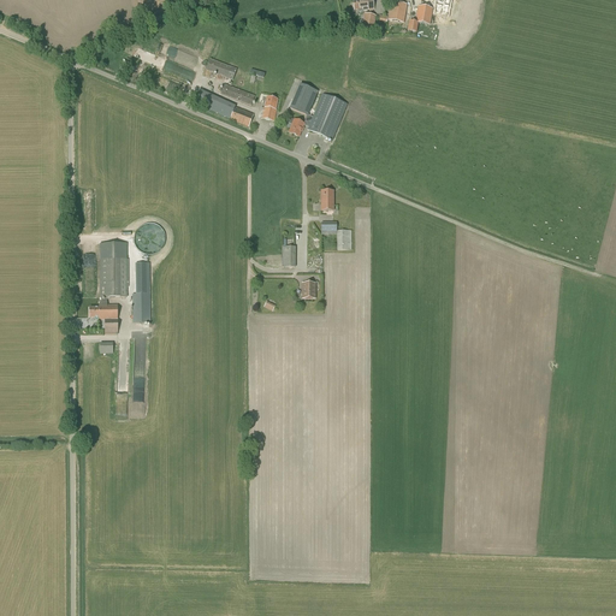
[(374,11),(372,0),(361,0),(353,1),(354,11),(362,10),(362,12),(374,11)]
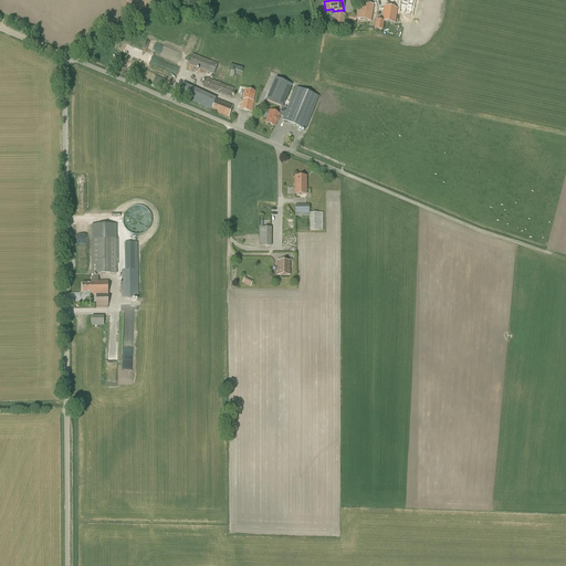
[(400,0),(399,12),(411,14),(412,0),(400,0)]
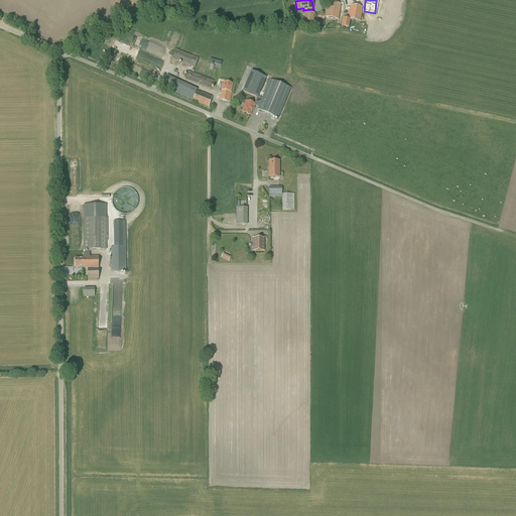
[(338,20),(341,5),(336,4),(333,4),(333,3),(331,3),(329,10),(326,9),(325,17),(330,18),(330,17),(333,17),(333,19),(338,20)]
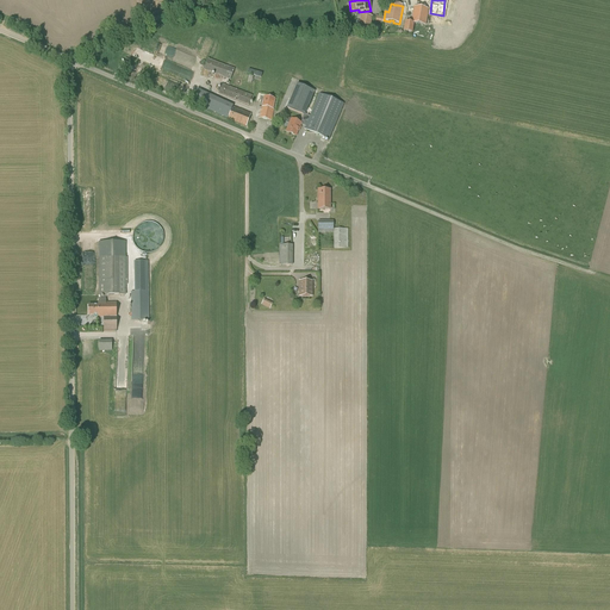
[(414,24),(425,25),(429,8),(414,6),(411,23),(405,22),(404,31),(412,32),(414,24)]
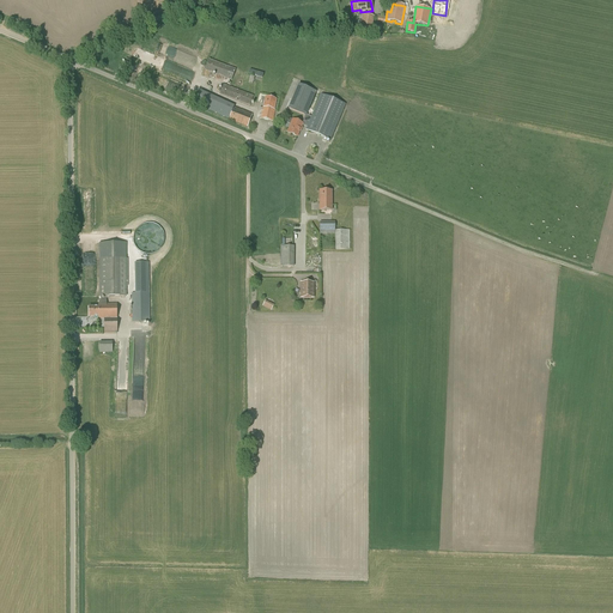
[(374,17),(363,14),(360,31),(370,34),(371,34),(374,17)]
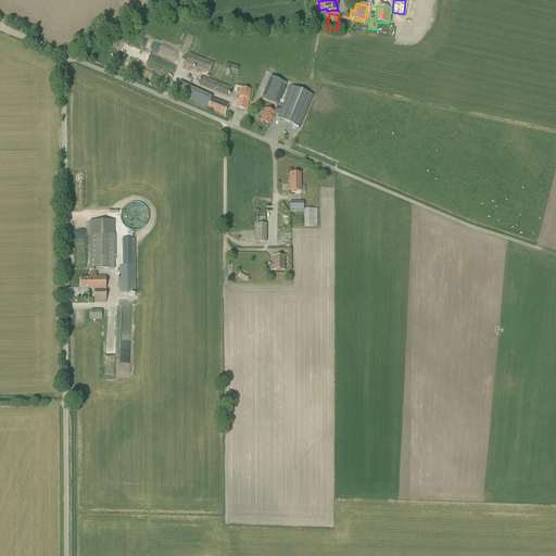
[(142,53),(140,60),(164,67),(166,62),(142,53)]
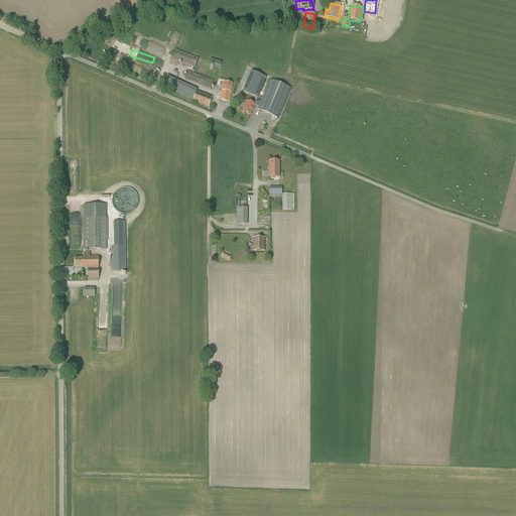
[(195,68),(199,58),(194,56),(176,49),(172,58),(190,66),(195,68)]
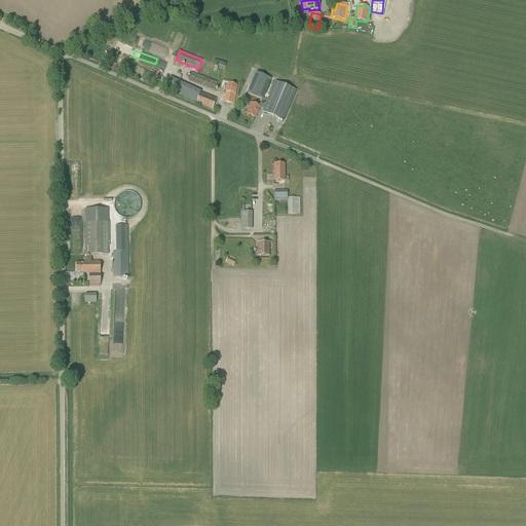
[(215,90),(218,82),(191,72),(188,81),(215,90)]
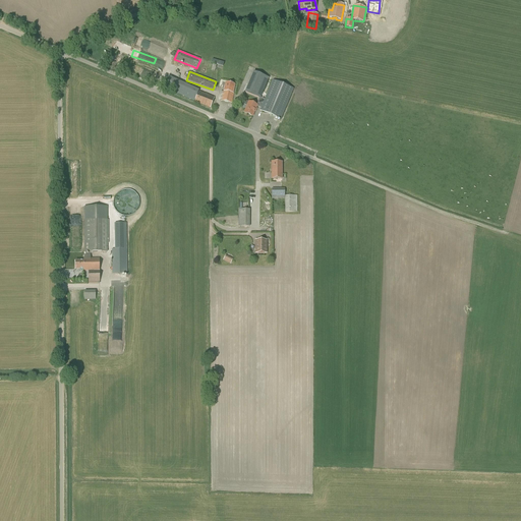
[(244,93),(259,99),(261,98),(269,78),(253,71),(244,93)]
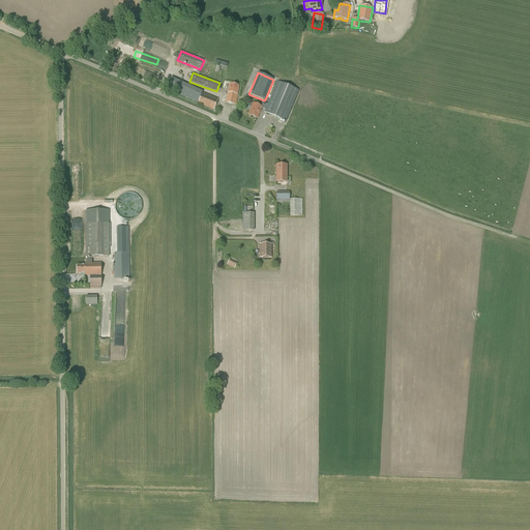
[(169,90),(198,102),(202,92),(202,91),(173,79),(169,90)]
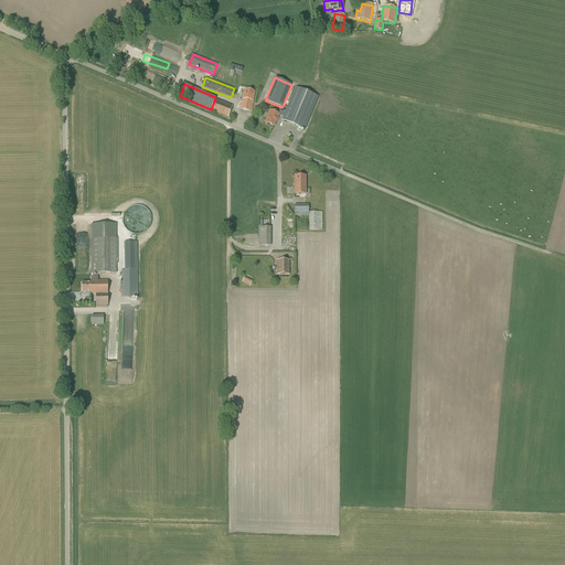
[(305,130),(319,96),(296,86),(287,107),(283,106),(281,107),(278,114),(269,110),(265,123),(274,126),(279,116),(283,117),(281,120),(305,130)]
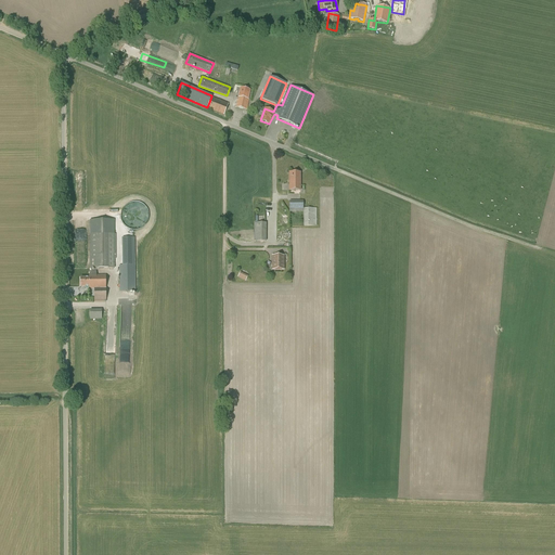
[(248,100),(250,90),(241,88),(239,98),(237,98),(236,107),(247,110),(249,100),(248,100)]
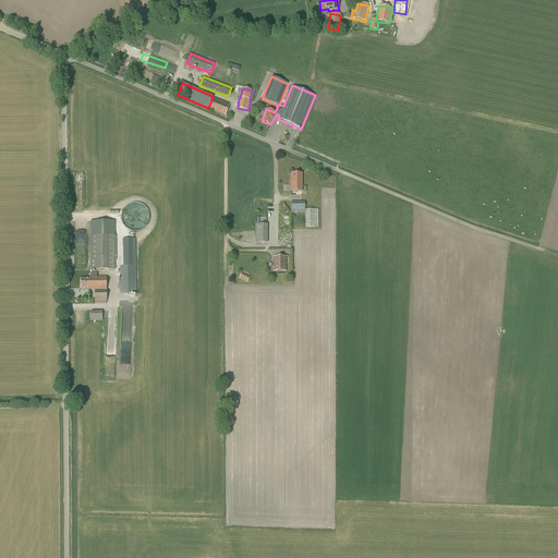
[(208,108),(208,109),(226,116),(228,110),(230,104),(221,100),(213,97),(208,108)]
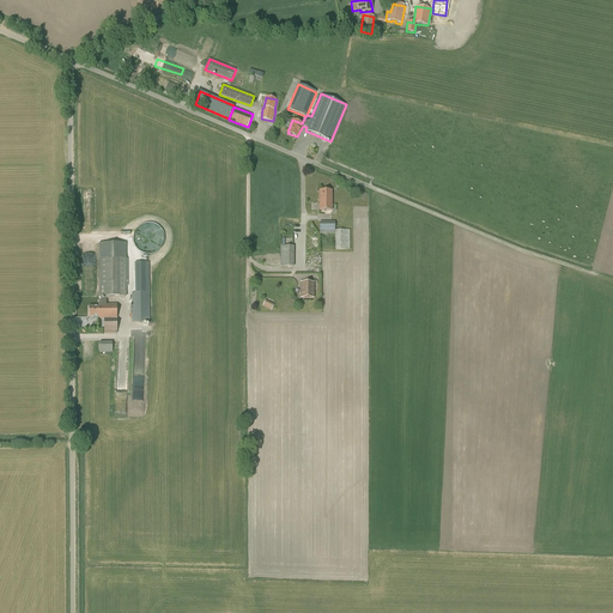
[(320,211),(332,211),(332,190),(320,190),(320,211)]
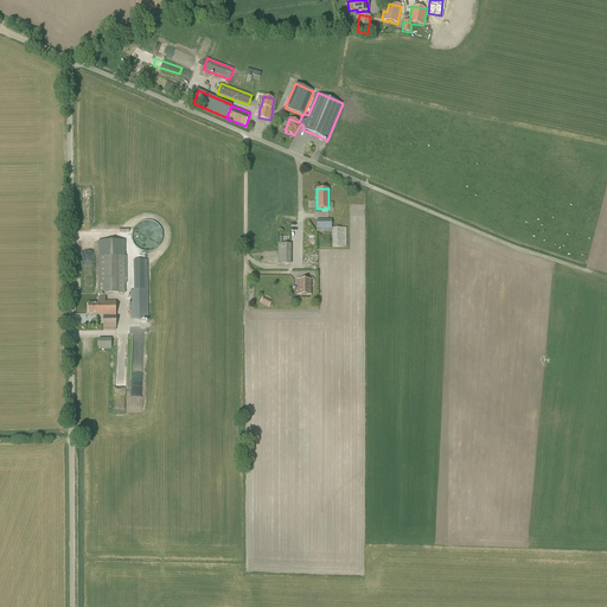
[(332,228),(332,219),(317,219),(317,231),(332,231),(332,248),(346,248),(346,228),(332,228)]
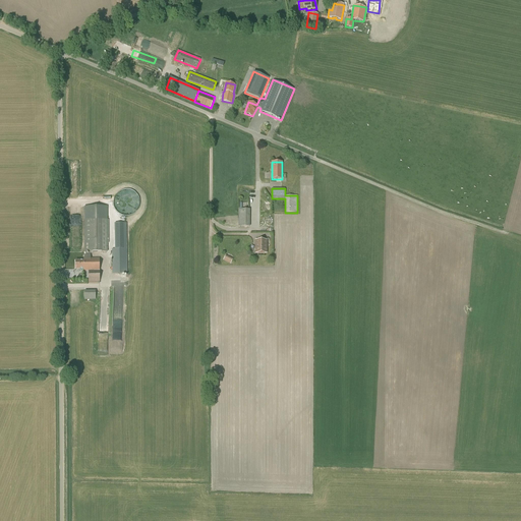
[(109,207),(84,207),(84,252),(109,252),(109,207)]
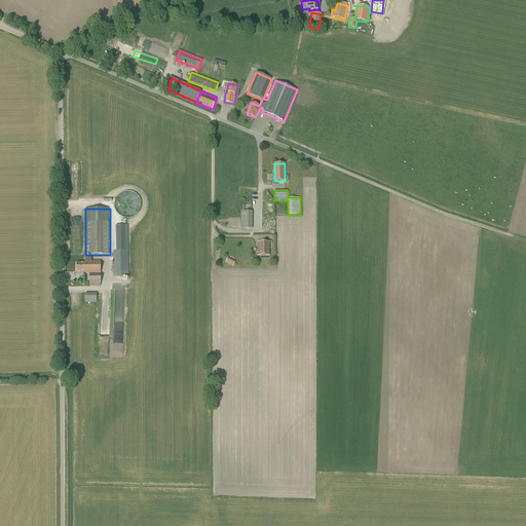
[(252,229),(253,212),(240,212),(240,229),(252,229)]
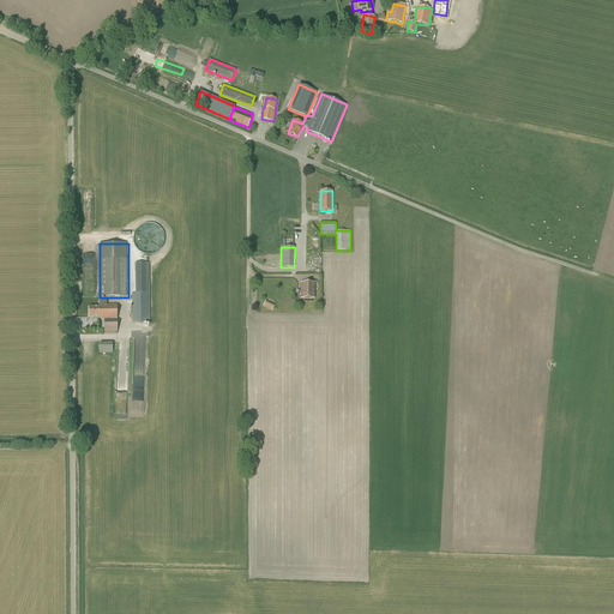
[(313,298),(313,283),(301,283),(301,298),(313,298)]
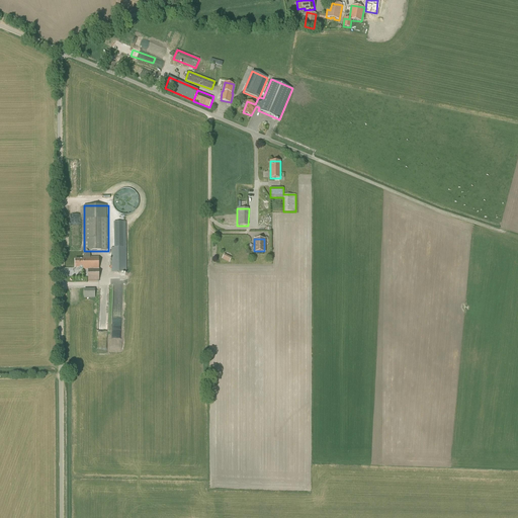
[(111,272),(126,272),(126,248),(110,248),(111,272)]
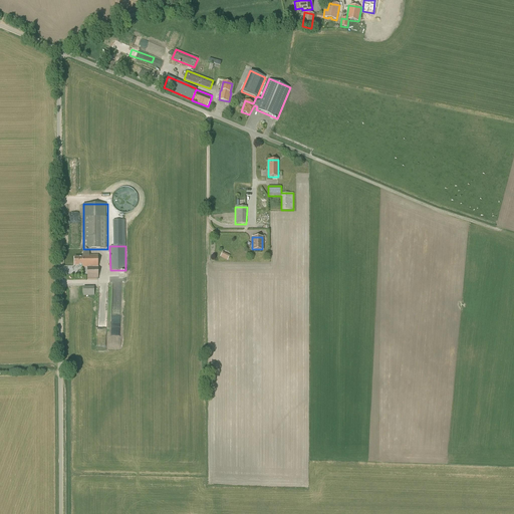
[(87,255),(87,252),(82,252),(82,257),(74,257),(75,266),(83,266),(83,267),(87,267),(87,280),(98,280),(98,267),(97,255),(87,255)]
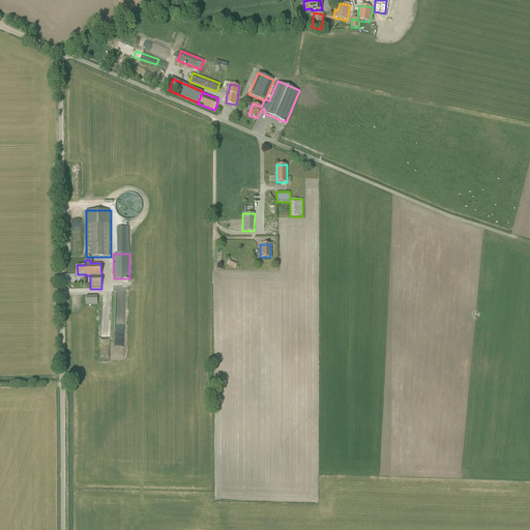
[(86,304),(97,304),(97,295),(86,296),(86,304)]
